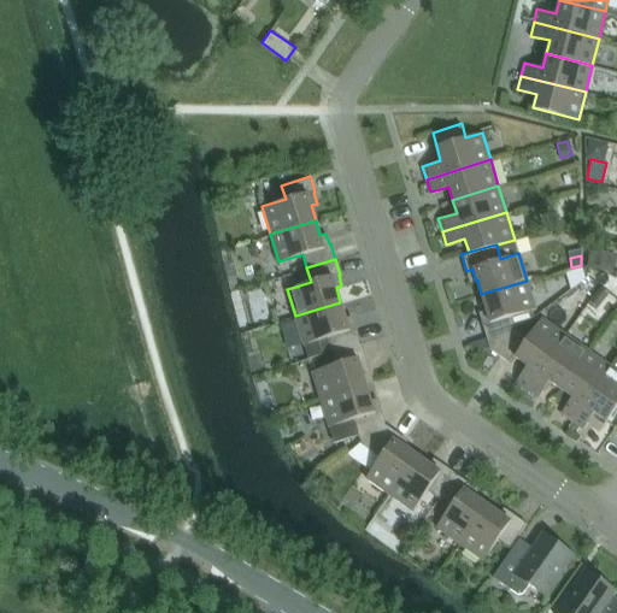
[(570,289),(585,278),(581,269),(565,272),(570,289)]
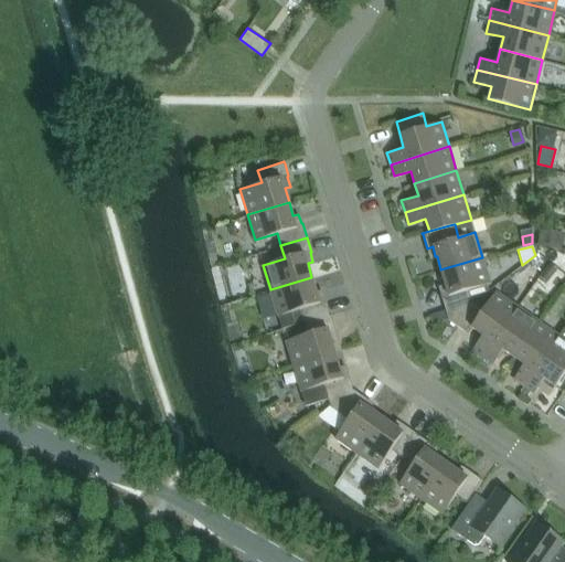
[(445,308),(448,318),(472,301),(468,288),(490,282),(482,257),(440,269),(445,284),(444,284),(447,294),(441,295),(446,308),(445,308)]
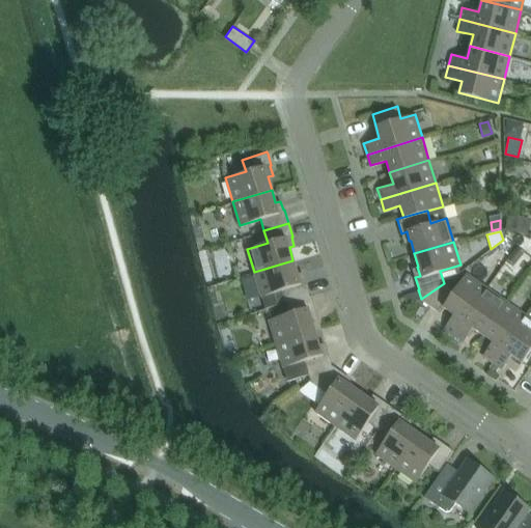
[(518,247),(508,259),(514,264),(524,252),(518,247)]
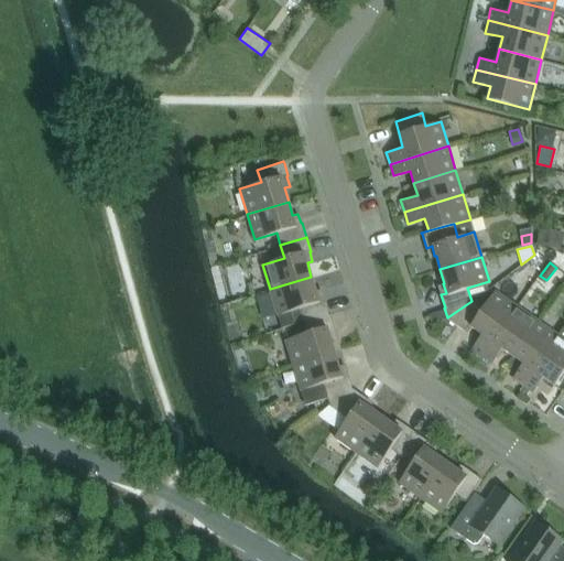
[(303,320),(329,312),(325,298),(324,299),(321,289),(315,290),(311,277),(270,289),(278,314),(292,310),(300,308),(303,320)]
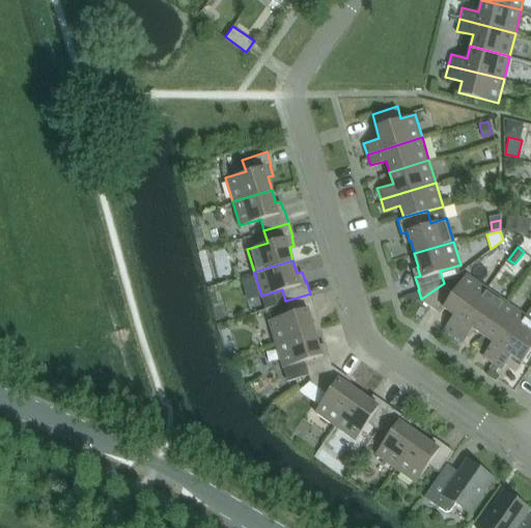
[(444,327),(453,334),(486,286),(466,273),(454,290),(444,283),(421,299),(440,312),(444,307),(453,313),(444,327)]
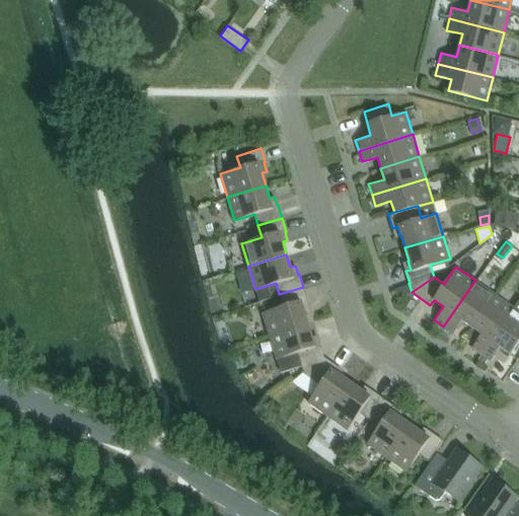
[(462,319),(471,326),(495,294),(475,280),(443,326),(452,333),(462,319)]
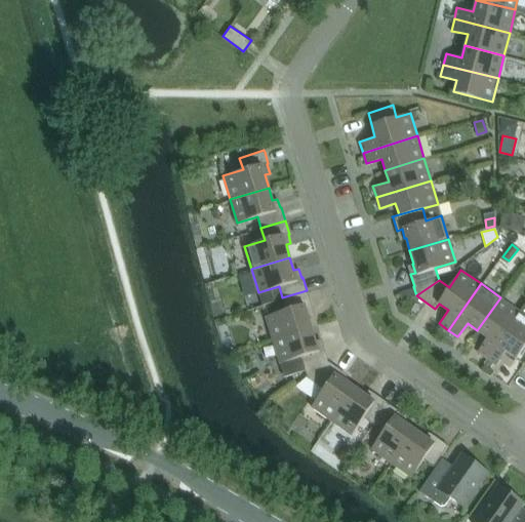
[(279,286),(272,288),(275,299),(282,297),(279,286)]
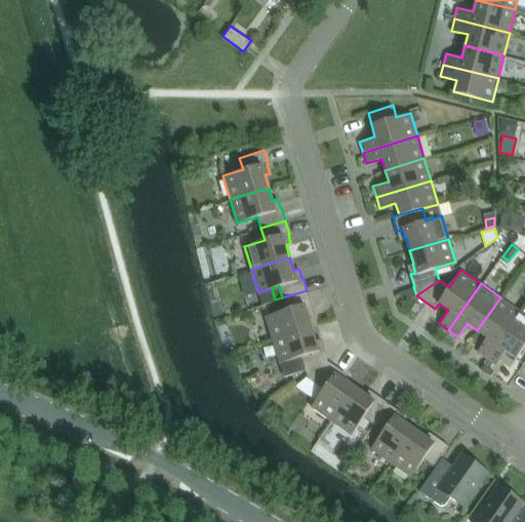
[(266,316),(273,339),(311,327),(308,315),(312,313),(309,304),(311,304),(307,290),(282,297),(286,310),(266,316)]
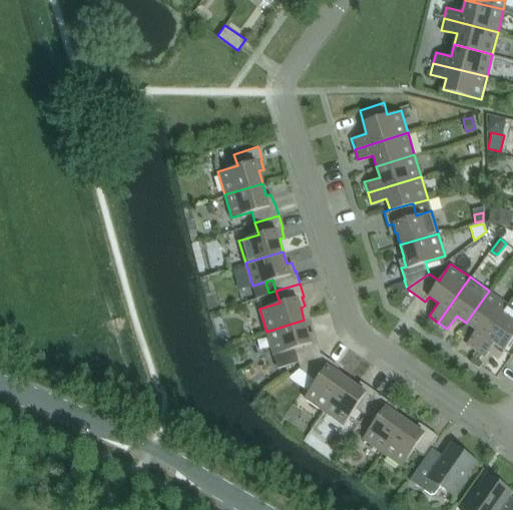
[(466,343),(475,349),(507,304),(489,291),(466,323),(475,329),(466,343)]
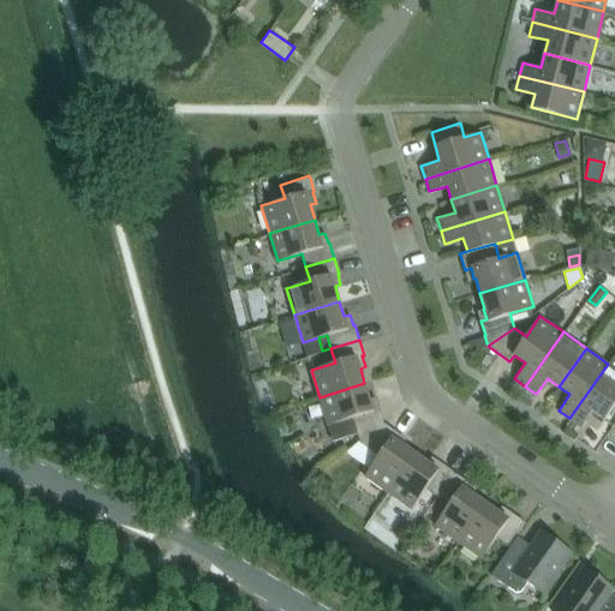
[(592,411),(604,419),(614,402),(614,367),(608,364),(569,418),(581,426),(592,411)]
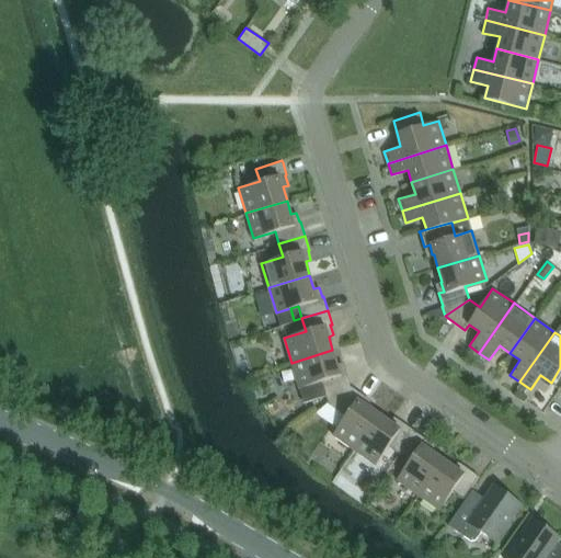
[(324,395),(327,402),(351,385),(350,384),(346,371),(344,372),(342,362),(336,363),(332,350),(292,363),(302,401),(324,395)]
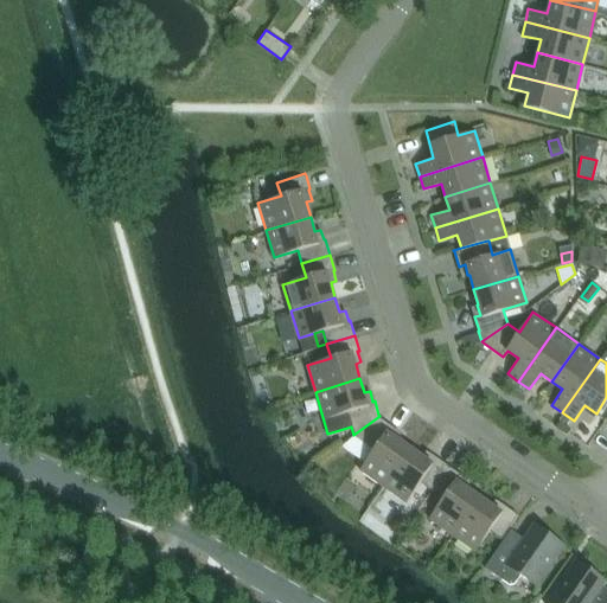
[(383,485),(409,447),(397,438),(398,436),(389,430),(393,425),(381,417),(379,416),(353,435),(374,449),(359,469),(383,485)]
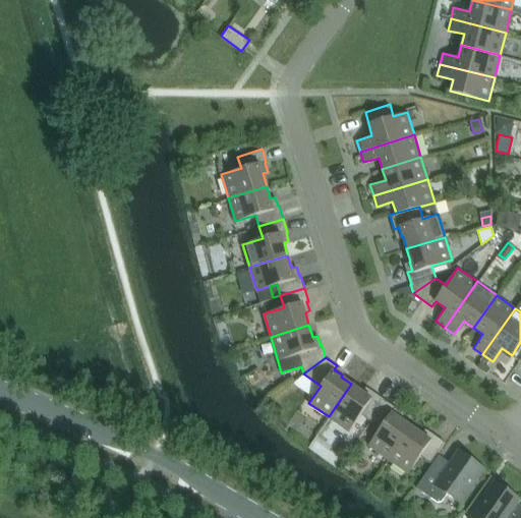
[(370,420),(385,399),(373,392),(370,396),(363,390),(362,391),(351,384),(329,416),(348,430),(360,413),(370,420)]
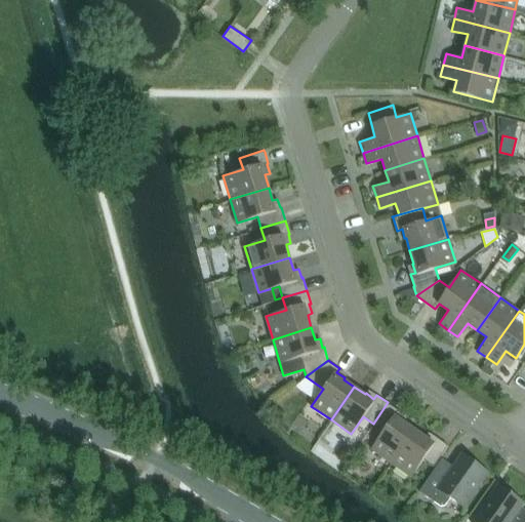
[(388,402),(373,424),(384,431),(371,448),(391,462),(414,429),(403,420),(404,419),(396,414),(399,410),(388,402)]
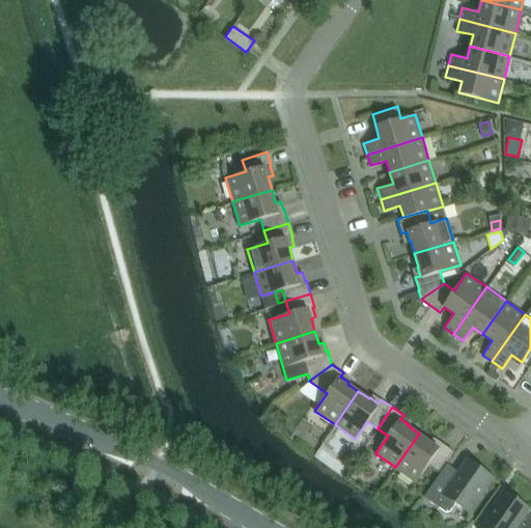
[(429,441),(419,434),(395,467),(416,481),(427,464),(438,471),(453,449),(451,448),(451,449),(442,442),(439,446),(430,440),(429,441)]
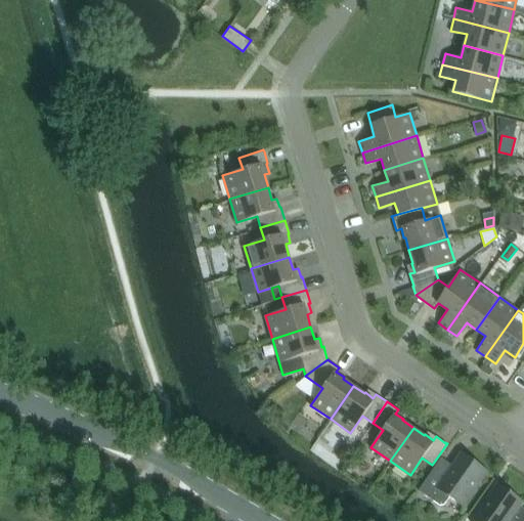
[(491,476),(492,475),(461,453),(446,475),(434,467),(418,489),(439,504),(444,503),(449,495),(462,504),(485,472),(491,476)]
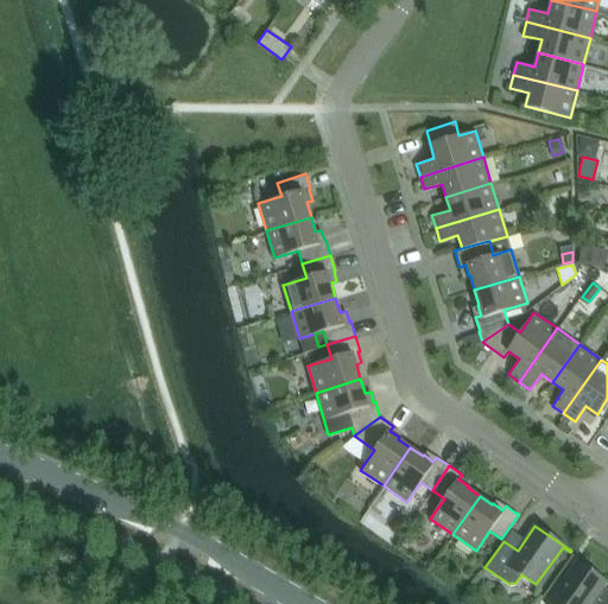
[(607,603),(607,587),(602,584),(606,580),(577,561),(550,602),(552,603),(607,603)]
